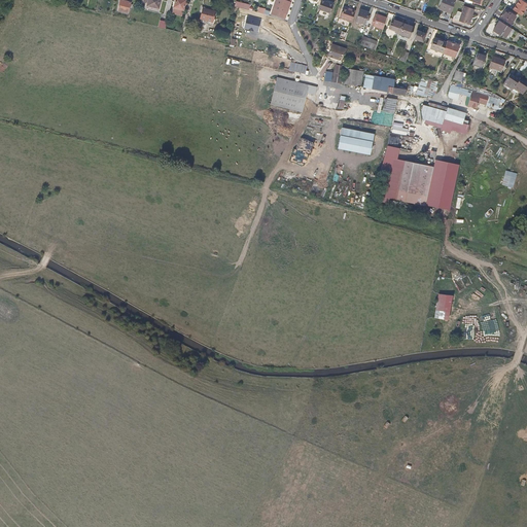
[(128,13),(131,2),(121,0),(119,0),(117,10),(128,13)]
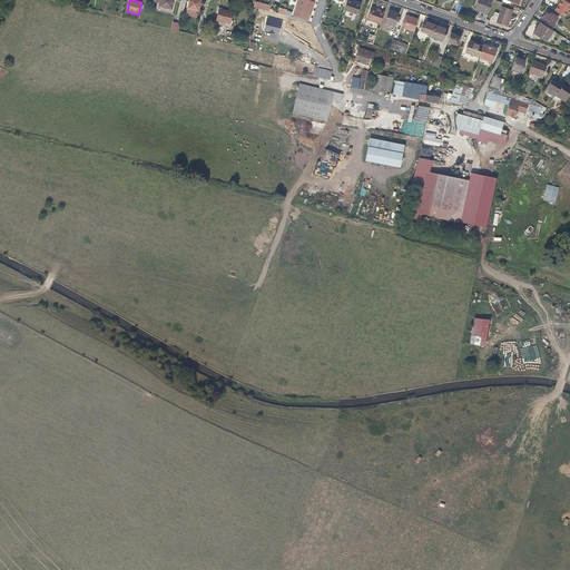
[(170,9),(173,0),(159,0),(158,7),(170,9)]
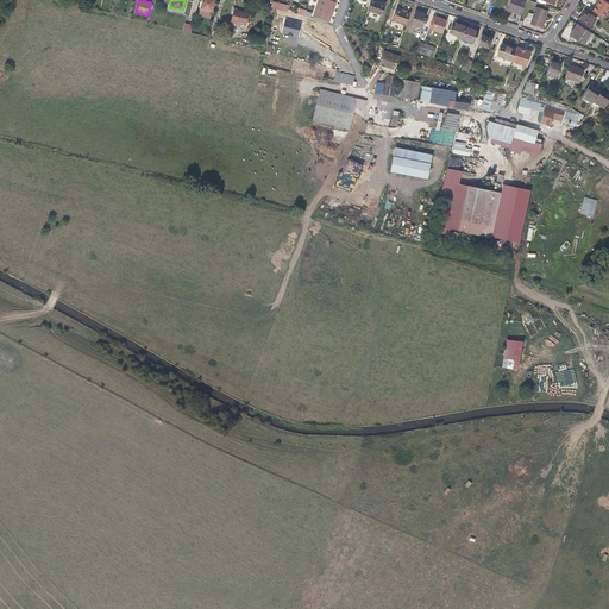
[(211,14),(214,0),(201,0),(199,12),(211,14)]
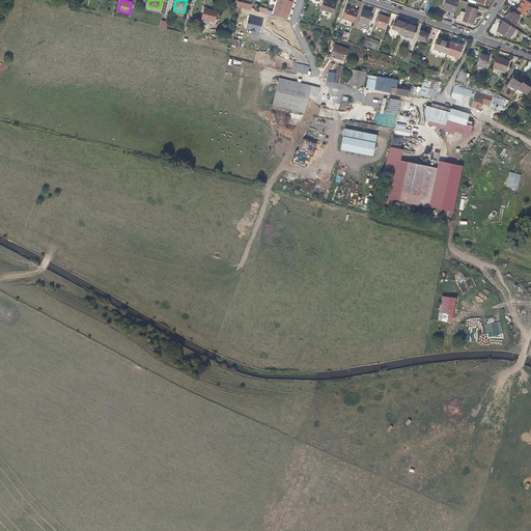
[(291,5),(291,4),(292,0),(277,0),(276,5),(273,14),(277,16),(282,17),(283,18),(284,15),(285,12),(288,14),(288,12),(289,10),(290,8),(291,5)]
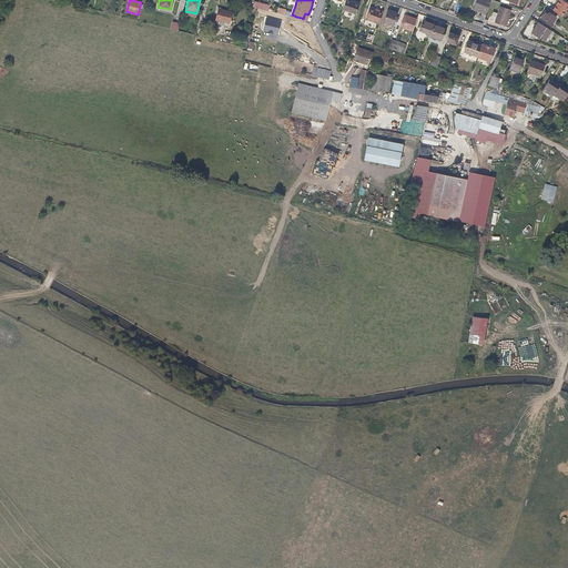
[(357,9),(358,4),(354,2),(350,1),(350,0),(346,0),(343,9),(346,10),(350,12),(355,13),(357,9)]
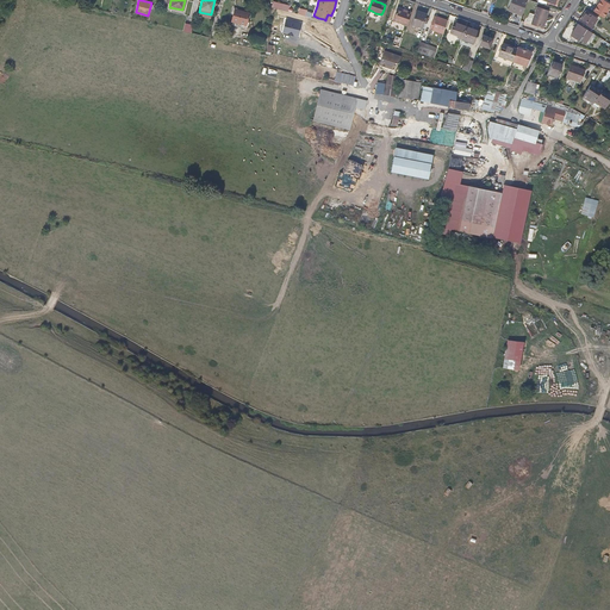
[(522,14),(527,0),(526,0),(511,0),(511,4),(508,11),(516,14),(516,12),(522,14)]
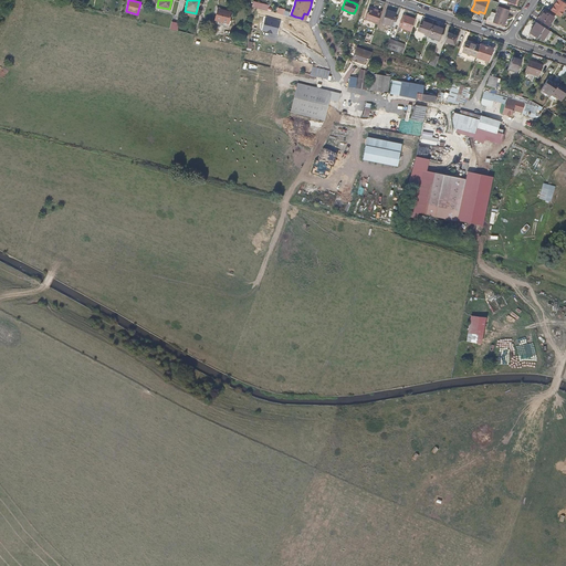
[(564,11),(565,6),(565,4),(558,0),(556,0),(553,7),(549,11),(559,17),(564,11)]
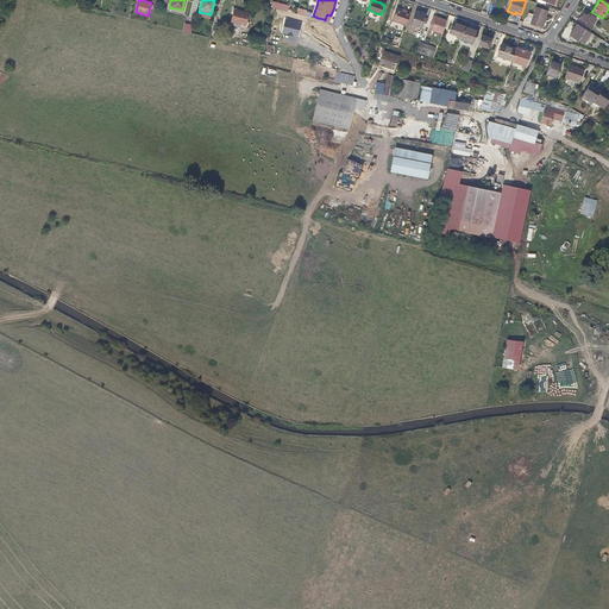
[(541,29),(545,19),(547,11),(537,7),(534,11),(529,24),(541,29)]
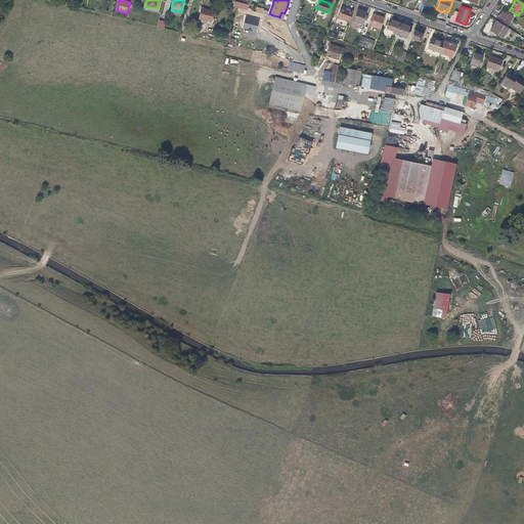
[(211,22),(214,11),(201,7),(199,12),(201,12),(199,17),(211,22)]
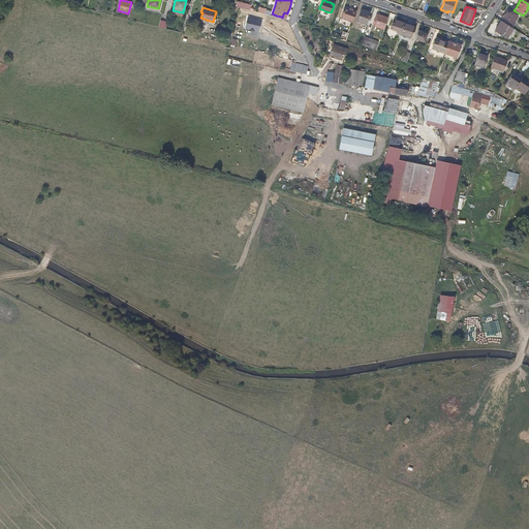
[(352,22),(356,10),(352,9),(351,10),(349,9),(344,7),(343,10),(341,16),(340,18),(343,19),(350,21),(352,22)]
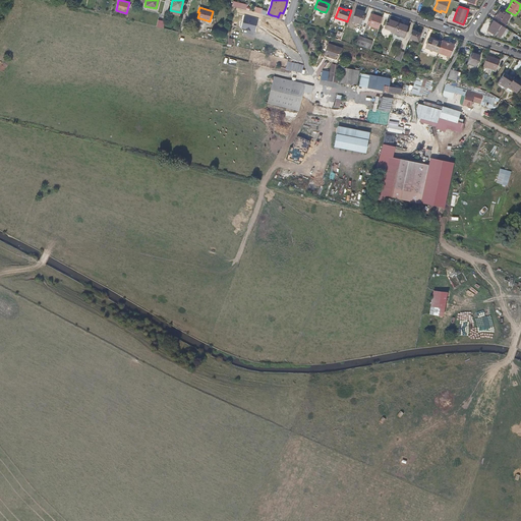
[(362,16),(363,12),(358,10),(354,8),(352,14),(351,20),(352,21),(359,23),(362,16)]
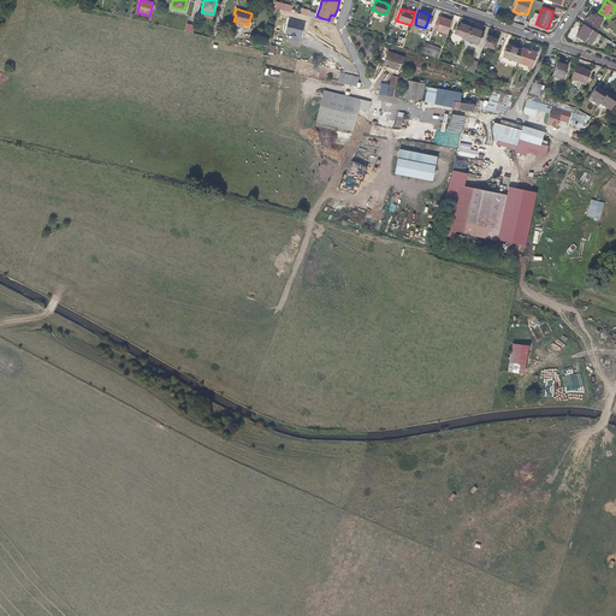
[(596,29),(602,19),(591,12),(585,22),(596,29)]
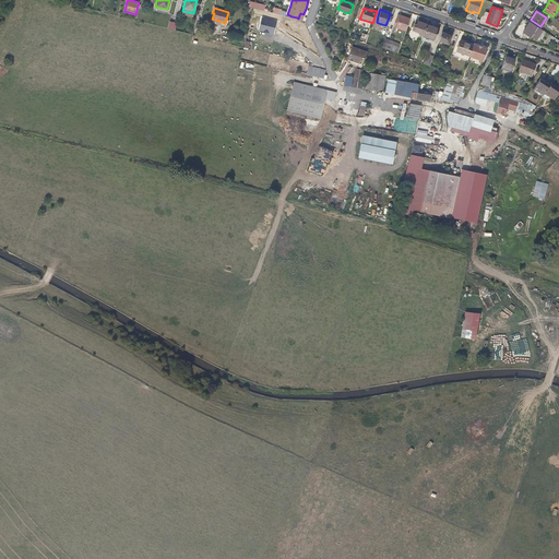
[(408,23),(409,19),(404,16),(397,14),(395,23),(394,26),(392,30),(394,31),(395,27),(397,28),(403,30),(405,31),(406,27),(408,23)]
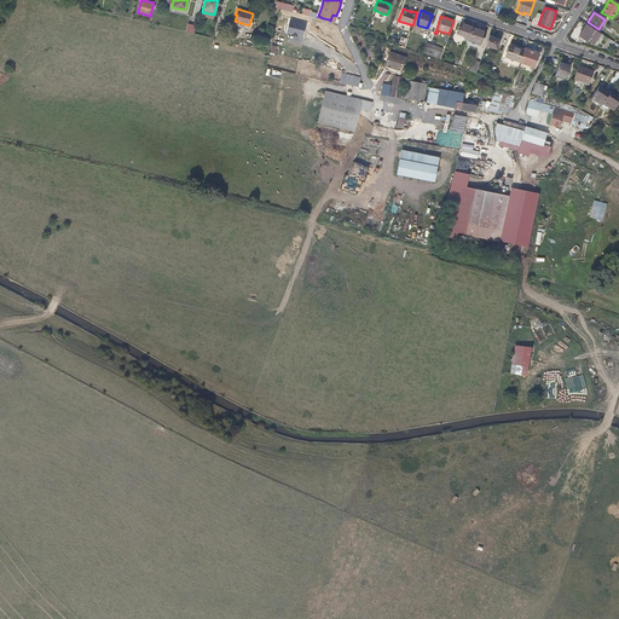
[(469,36),(473,27),(468,25),(467,27),(460,24),(460,27),(457,33),(464,35),(463,38),(468,39),(469,36)]
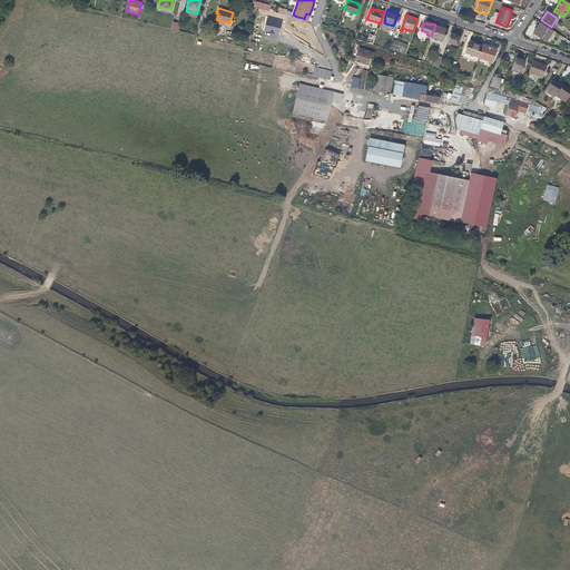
[(547,40),(552,31),(546,27),(540,22),(538,27),(533,33),(541,38),(542,37),(547,40)]
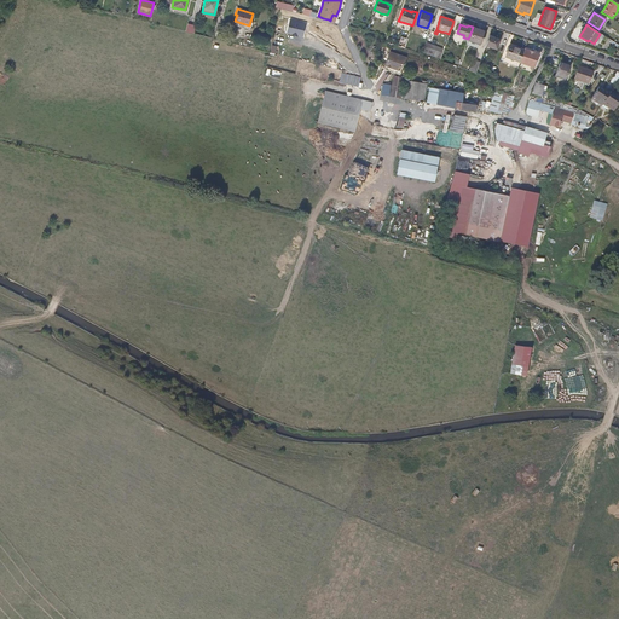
[(485,34),(478,30),(478,28),(473,27),(469,36),(468,39),(472,40),(480,44),(482,38),(484,38),(485,34)]
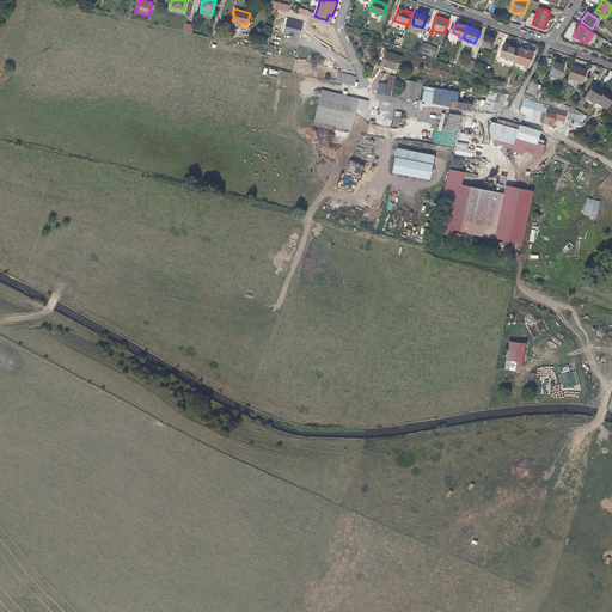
[(490,49),(494,40),(483,36),(479,46),(490,49)]
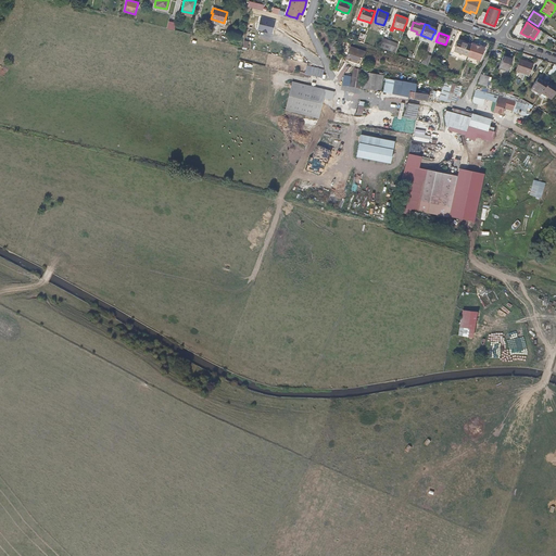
[(467,55),(470,46),(470,45),(458,40),(454,51),(467,55)]
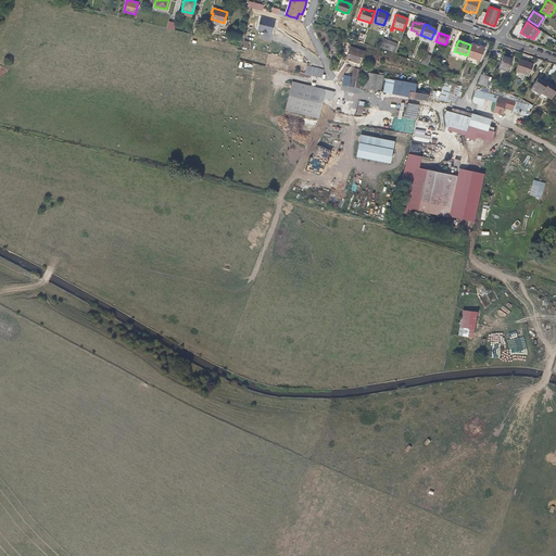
[(394,52),(396,47),(391,46),(381,41),(380,47),(394,52)]
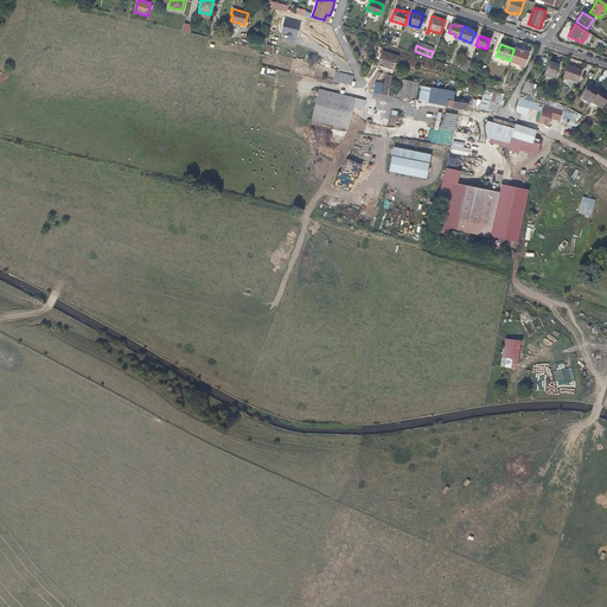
[(396,64),(398,57),(381,51),(378,59),(376,65),(381,66),(390,70),(393,63),(396,64)]
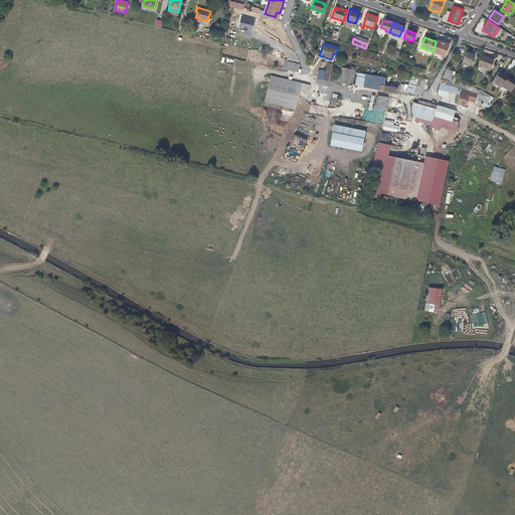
[(395,60),(398,51),(393,50),(390,58),(395,60)]
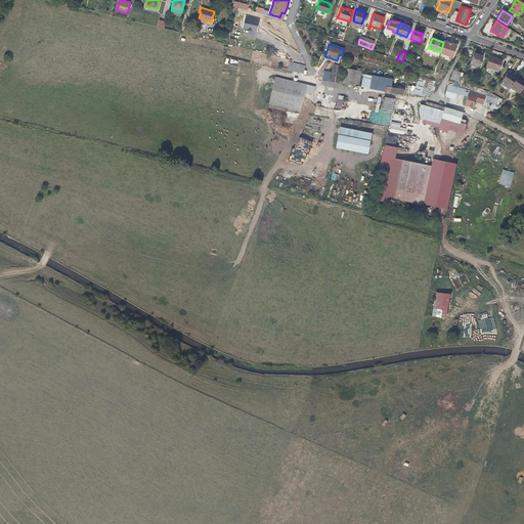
[(446,68),(450,55),(443,53),(439,64),(446,68)]
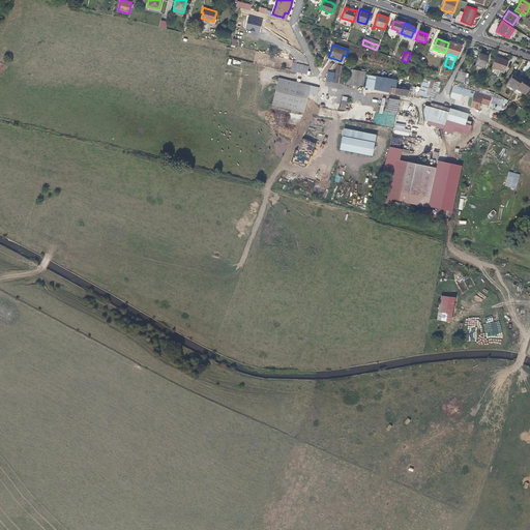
[(486,62),(488,57),(479,54),(478,55),(475,63),(484,66),(486,62)]
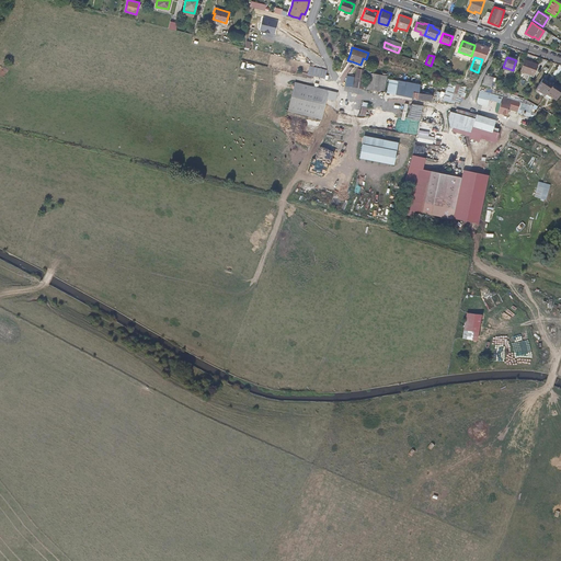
[(363,69),(366,59),(363,58),(361,65),(352,61),(347,60),(346,63),(353,65),(363,69)]
